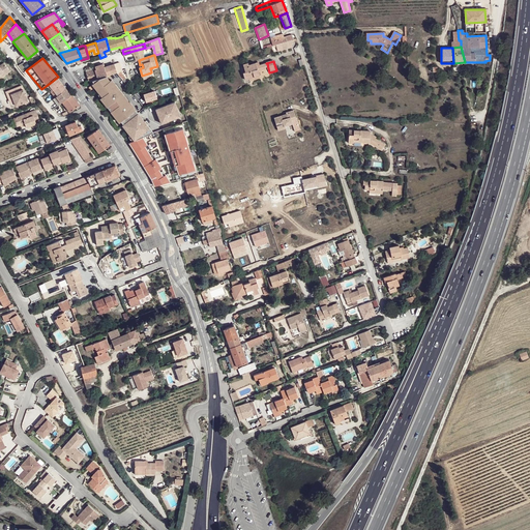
[(0,75),(4,72),(5,75),(10,72),(4,63),(0,65),(0,75)]
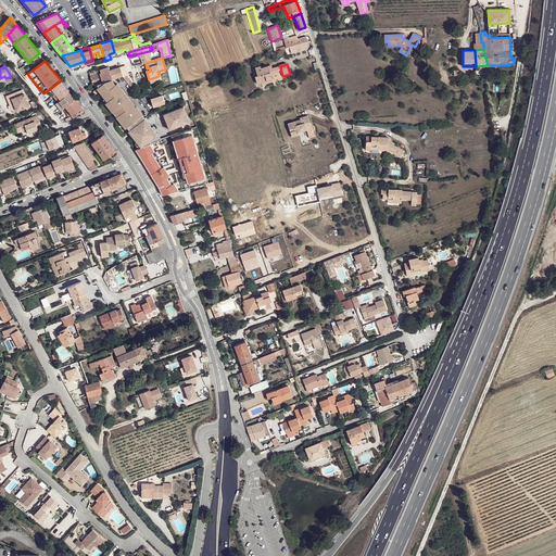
[(126,66),(121,67),(123,77),(133,89),(135,88),(126,75),(129,75),(126,66)]
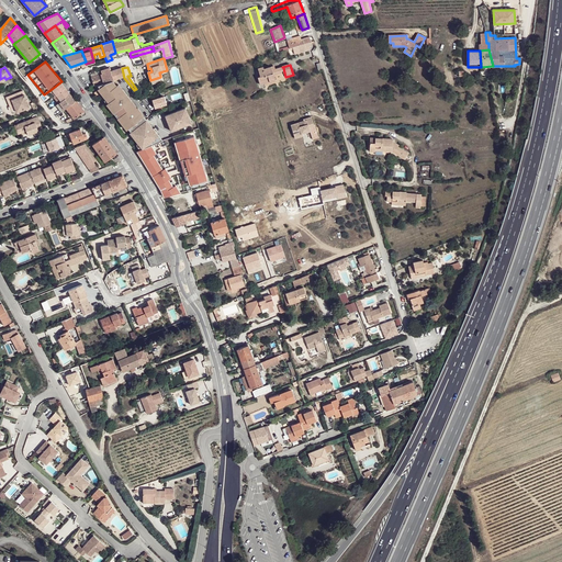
[(259,85),(265,83),(276,80),(273,76),(272,70),(271,67),(265,69),(263,67),(258,68),(260,77),(258,78),(259,85)]
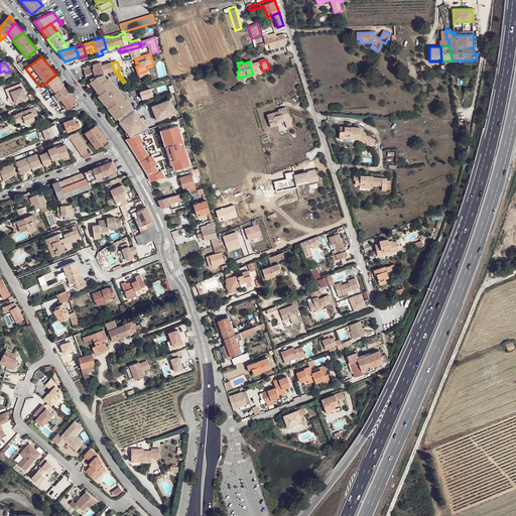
[(114,72),(112,62),(102,66),(104,74),(104,75),(114,72)]
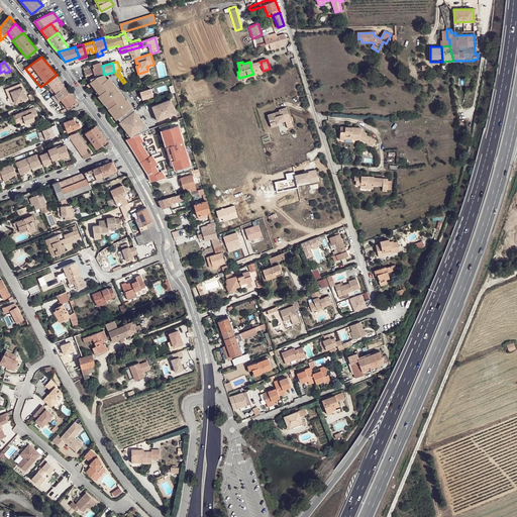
[(104,74),(102,66),(94,69),(93,66),(92,67),(92,69),(91,69),(94,78),(95,78),(95,77),(104,74)]
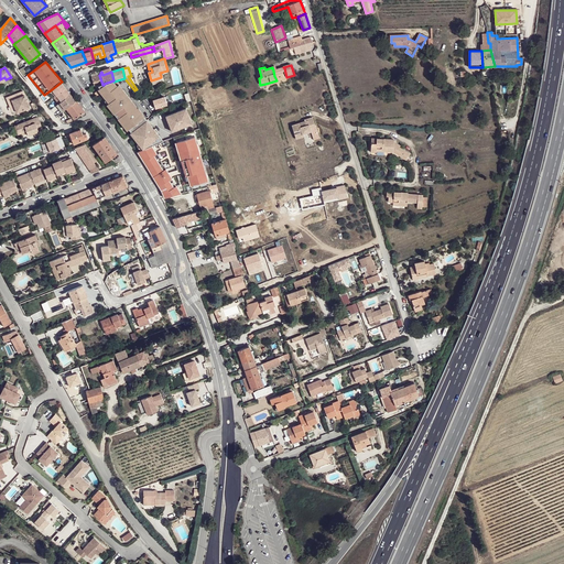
[(91,78),(95,87),(102,85),(99,75),(91,78)]
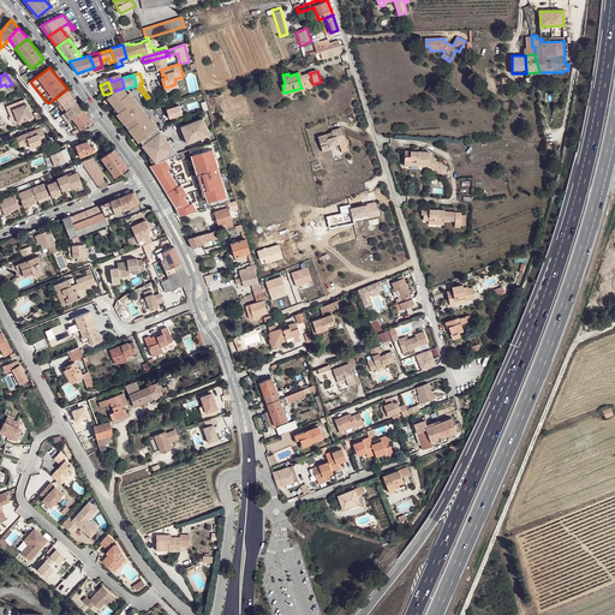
[(78,103),(67,89),(57,97),(69,112),(78,103)]
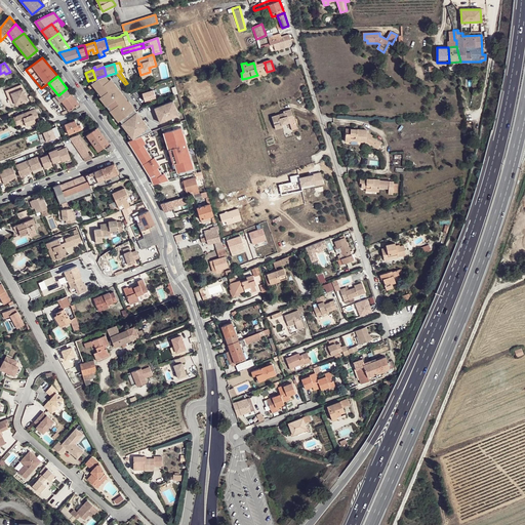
[(122,123),(136,112),(132,107),(128,101),(109,76),(90,81),(92,83),(88,86),(91,90),(94,88),(96,90),(94,91),(99,97),(102,96),(108,105),(110,104),(114,109),(112,110),(120,120),(122,123)]
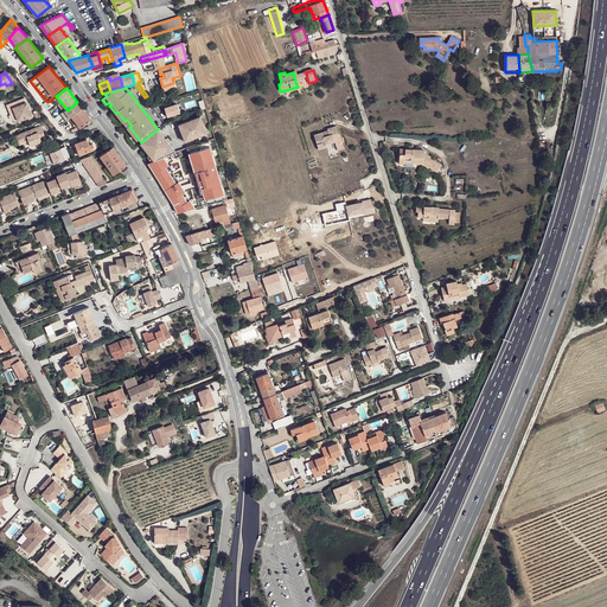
[(29,97),(11,104),(12,109),(17,107),(20,117),(21,121),(34,115),(29,97)]
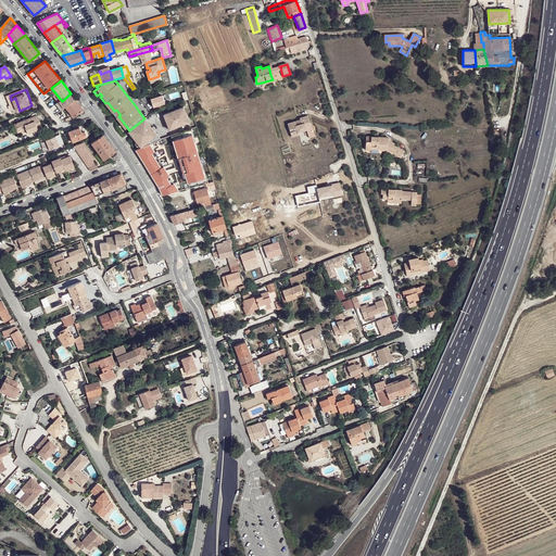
[(76,100),(71,93),(62,101),(55,105),(61,111),(65,108),(76,100)]
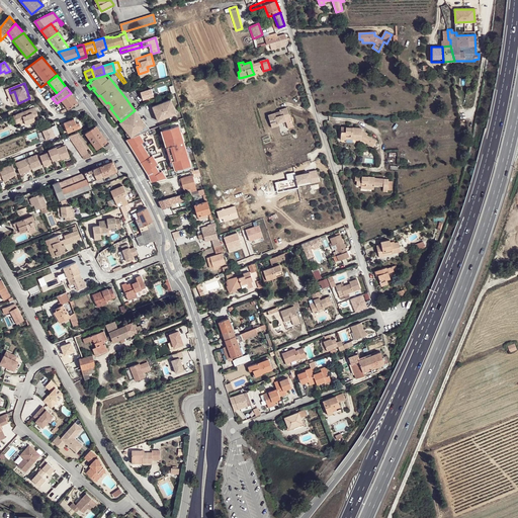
[(79,102),(71,93),(61,100),(69,110),(75,106),(76,106),(78,104),(78,103),(79,102)]
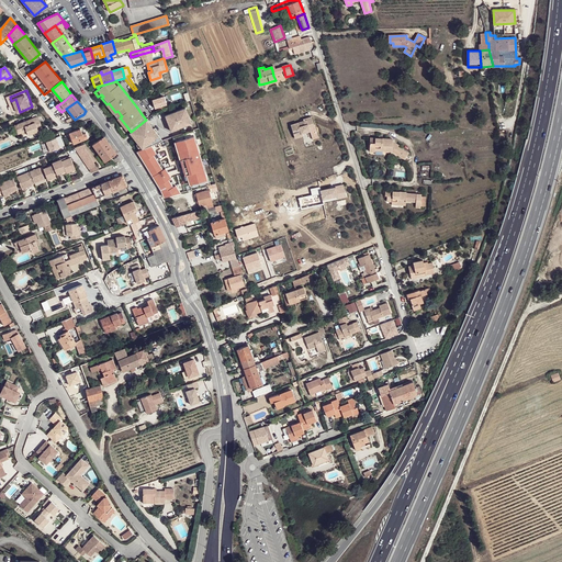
[(109,103),(107,104),(126,131),(128,128),(120,117),(122,116),(117,111),(115,112),(109,103)]
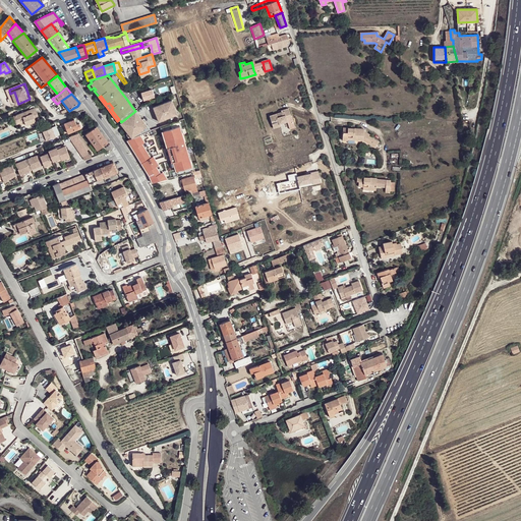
[(172,100),(154,107),(160,122),(166,119),(165,117),(170,115),(172,115),(172,117),(178,115),(172,100)]
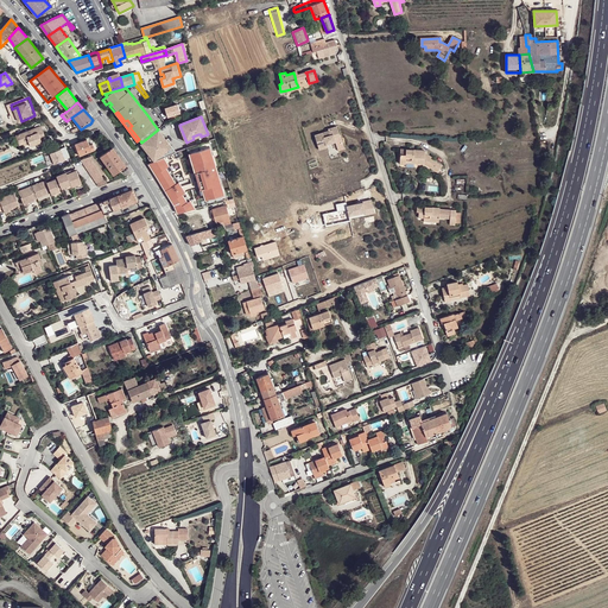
[(328,132),(315,137),(320,151),(328,147),(327,145),(336,141),(334,138),(340,137),(337,126),(331,128),(331,131),(328,132)]
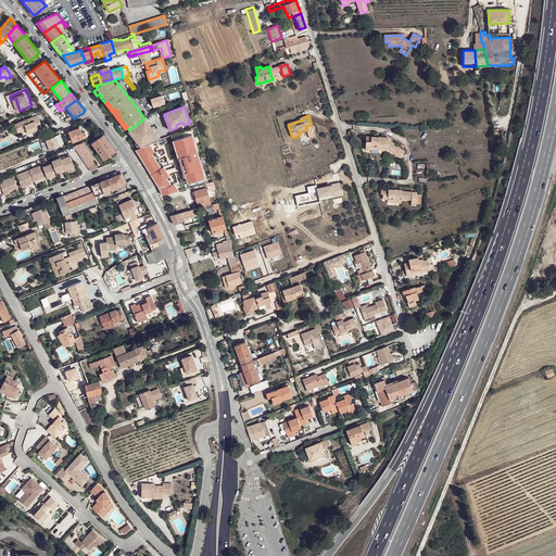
[(14,124),(17,131),(26,128),(27,130),(28,134),(42,128),(39,119),(30,123),(29,118),(14,124)]
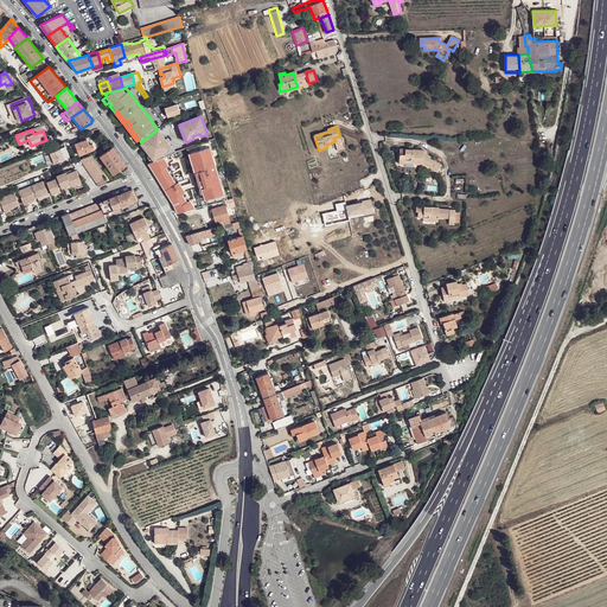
[(141,142),(140,144),(146,151),(151,158),(154,161),(170,153),(165,146),(164,147),(161,144),(165,141),(163,138),(164,136),(158,129),(141,142)]
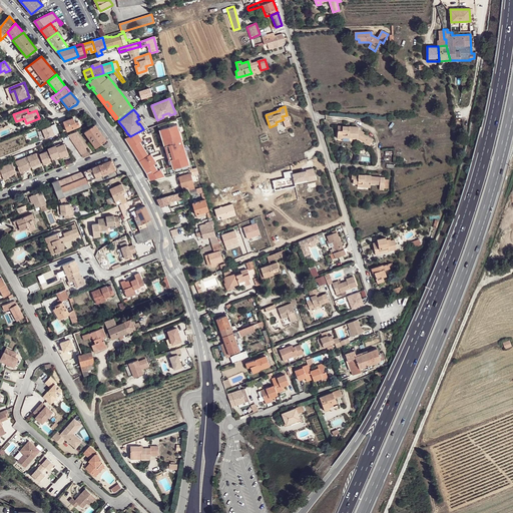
[(140,118),(138,115),(137,116),(139,119),(136,121),(138,124),(139,123),(144,120),(142,117),(140,118)]
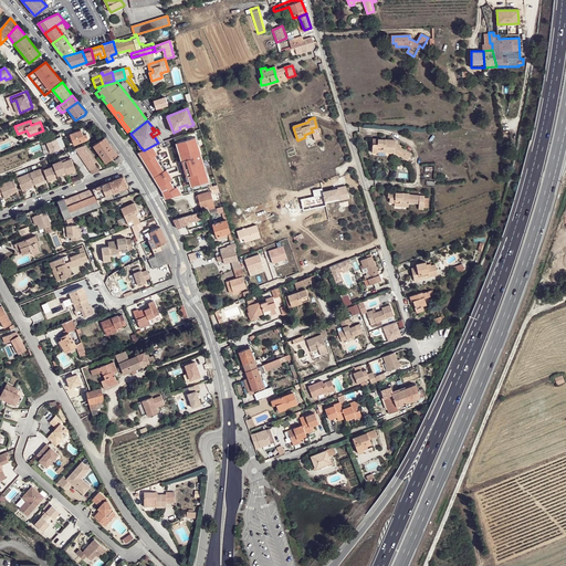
[(71,135),(66,137),(70,146),(74,145),(88,139),(87,134),(84,135),(82,130),(71,135)]
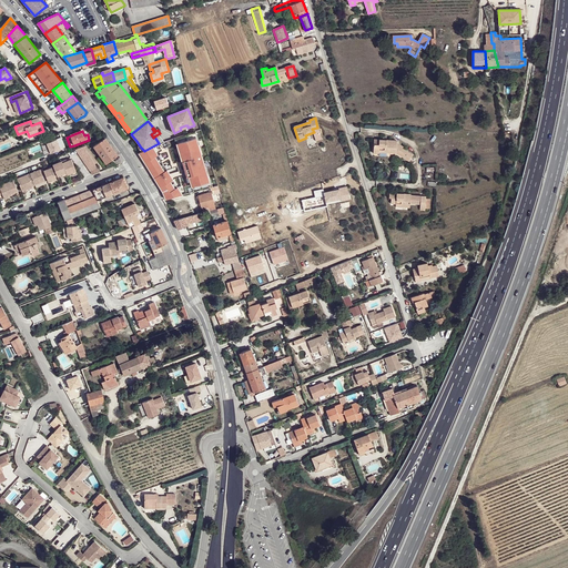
[(194,132),(179,138),(182,153),(181,153),(183,161),(184,161),(188,169),(185,170),(188,178),(190,176),(193,192),(211,188),(194,132)]
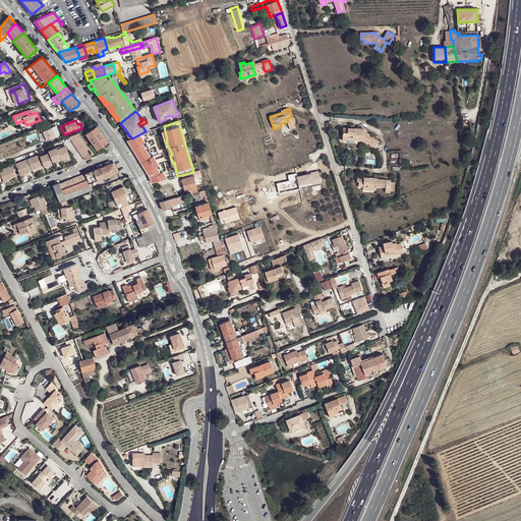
[(108,142),(97,127),(90,132),(89,131),(87,133),(87,134),(98,151),(108,142)]
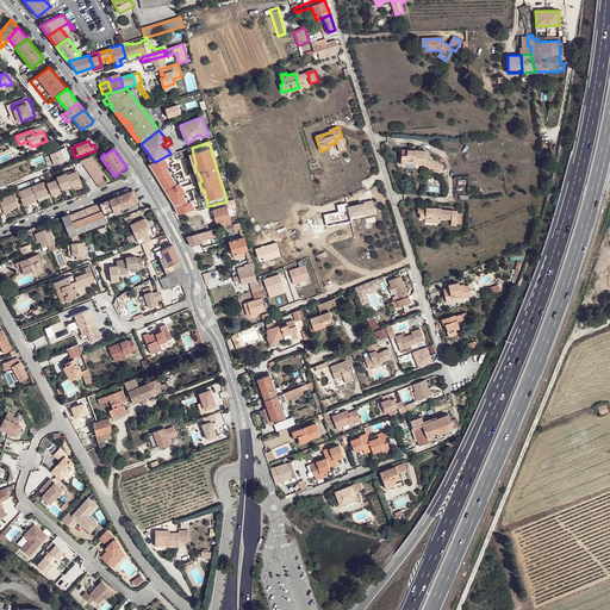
[(427,151),(402,149),(402,165),(408,165),(408,163),(425,165),(439,173),(443,166),(433,159),(433,157),(427,153),(427,151)]
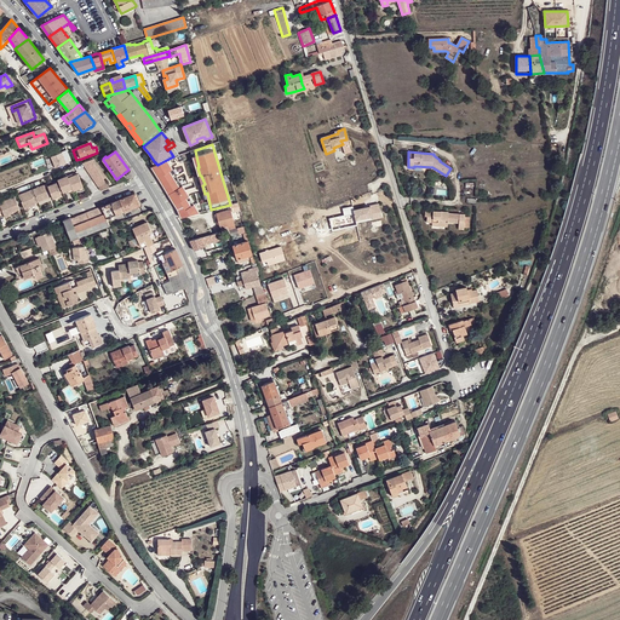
[(107,177),(93,159),(90,160),(97,170),(104,178),(107,177)]
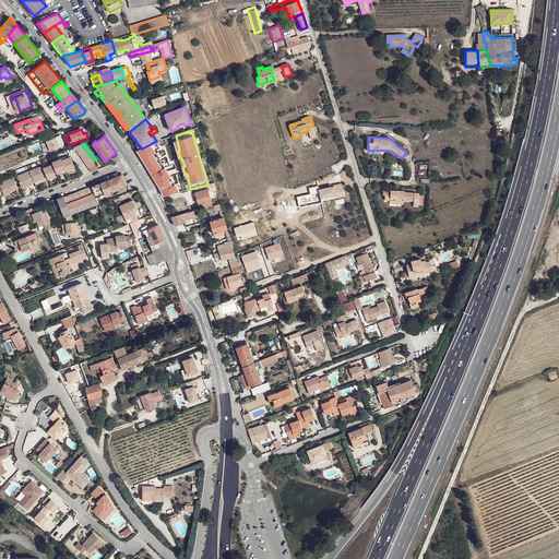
[(87,153),(81,144),(75,146),(76,150),(78,150),(79,154),(80,153),(81,157),(82,156),(87,153)]
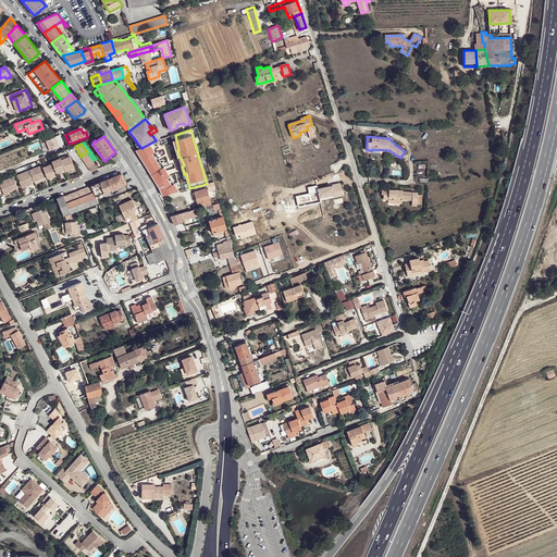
[(163,196),(178,190),(151,144),(136,150),(160,188),(163,196)]
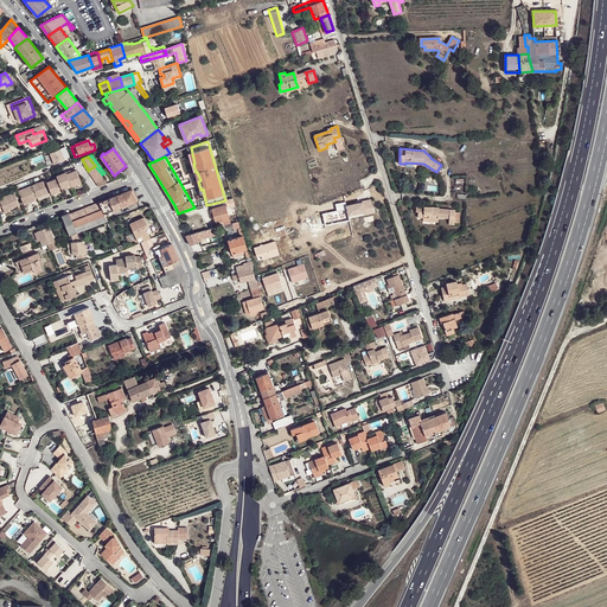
[(104,179),(102,174),(95,166),(89,170),(90,174),(93,174),(94,178),(95,178),(96,181),(104,179)]
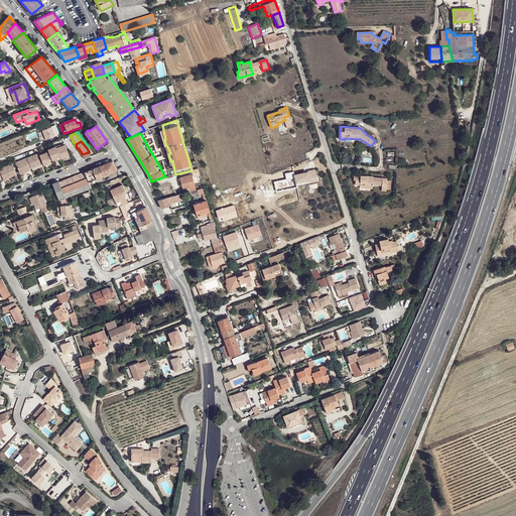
[(48,149),(49,151),(53,159),(57,158),(61,156),(61,158),(67,156),(71,155),(67,144),(57,147),(57,145),(48,149)]
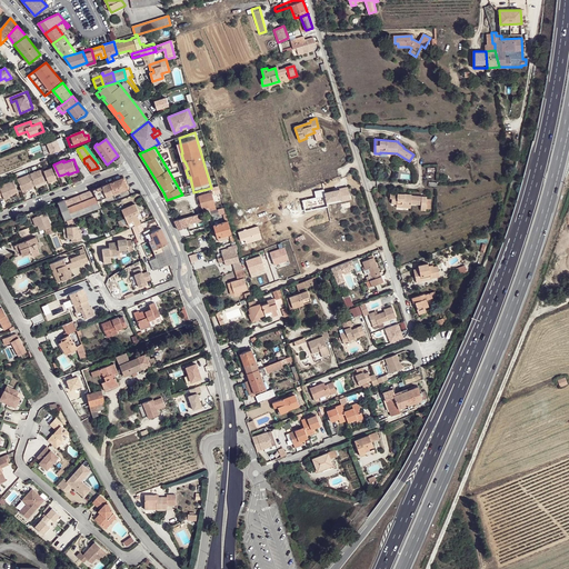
[(45,170),(48,179),(50,182),(58,179),(57,177),(52,167),(45,170)]
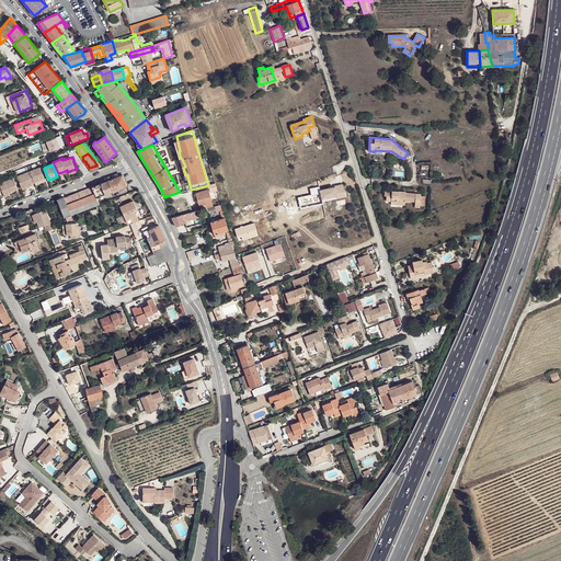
[(31,171),(35,182),(45,178),(42,169),(44,168),(43,167),(31,171)]
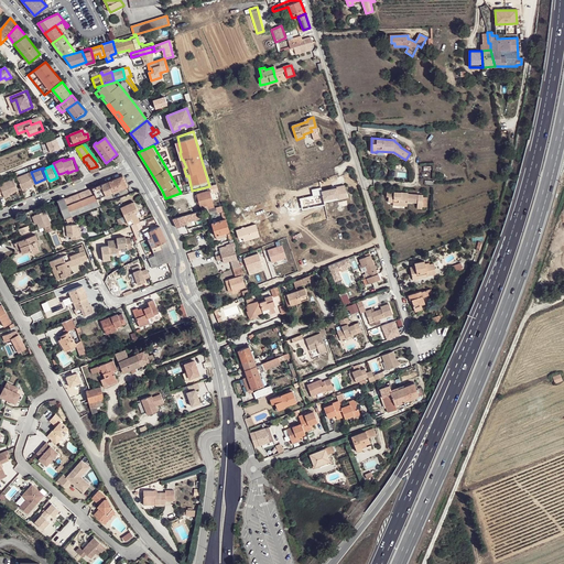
[(29,173),(18,177),(23,188),(33,184),(33,183),(29,173)]
